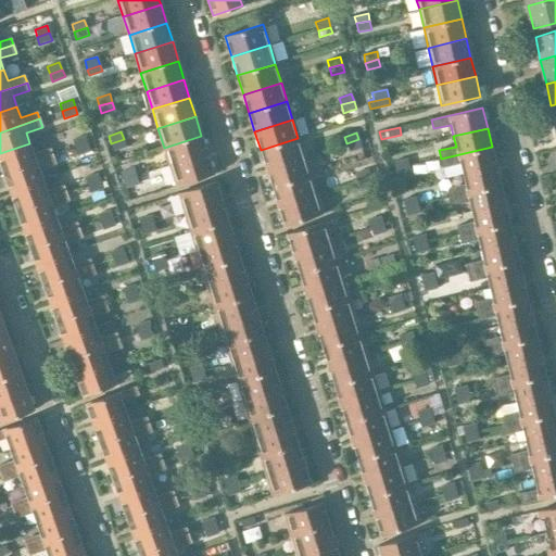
[(72,140),(75,148),(87,143),(85,136),(72,140)]
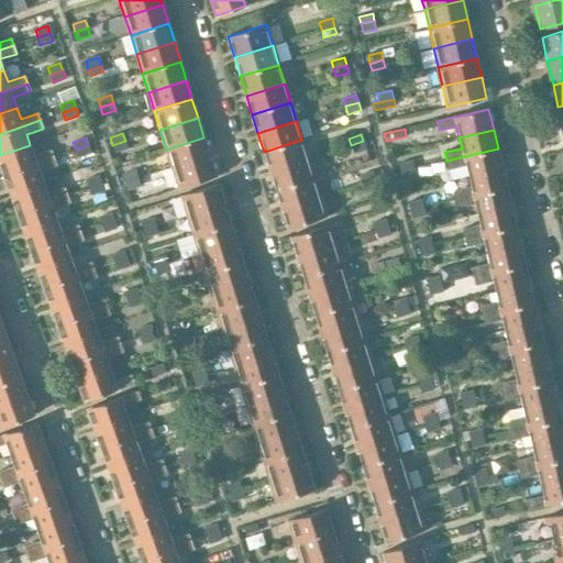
[(203,138),(166,150),(172,168),(210,156),(203,138)]
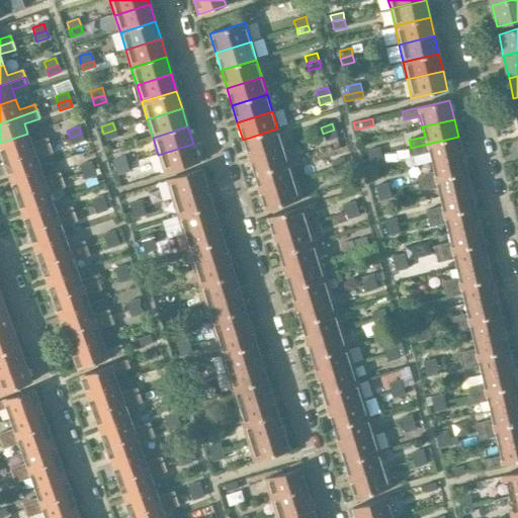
[(277,128),(243,140),(248,157),(283,146),(277,128)]
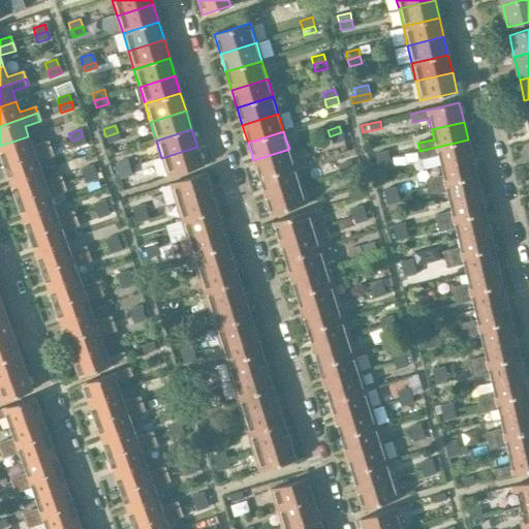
[(118,132),(105,136),(107,144),(120,139),(118,132)]
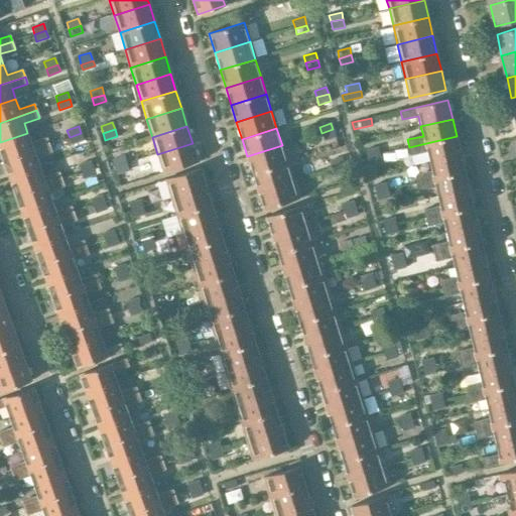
[(333,129),(321,133),(324,141),(336,137),(333,129)]
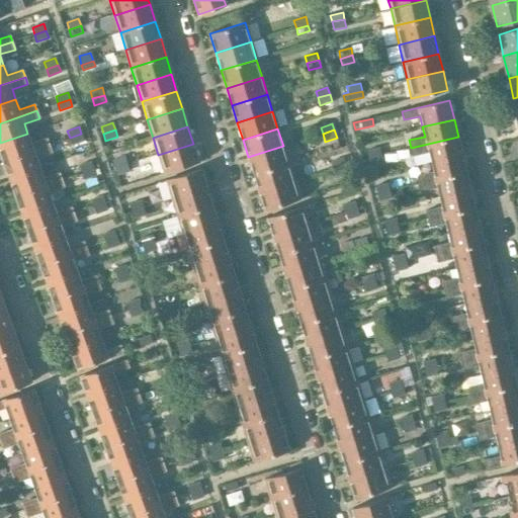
[(27,134),(0,143),(0,153),(3,161),(50,145),(47,139),(31,144),(27,134)]
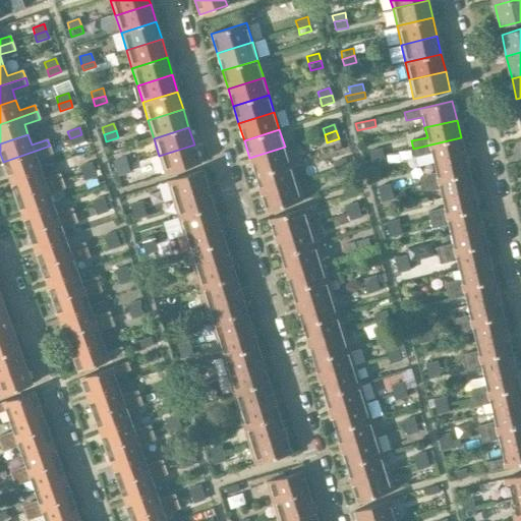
[(81,134),(70,138),(72,146),(84,141),(81,134)]
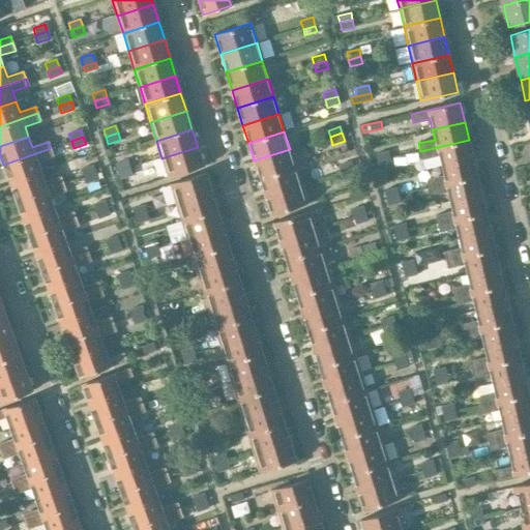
[(469,140),(420,151),(422,159),(438,156),(441,166),(473,158),(469,140)]
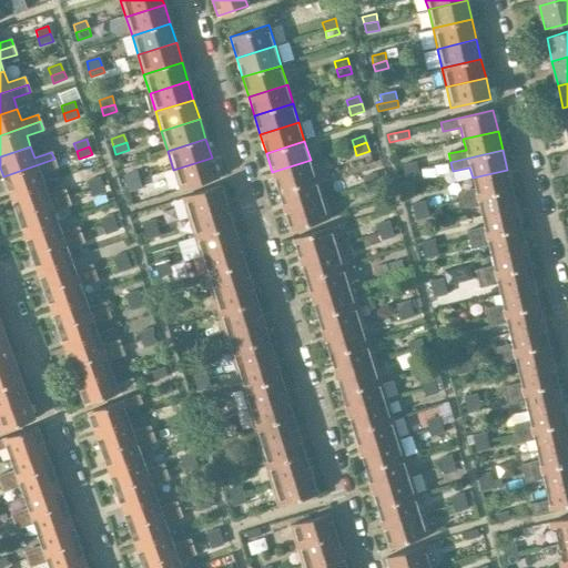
[(212,158),(173,170),(180,190),(217,178),(212,158)]
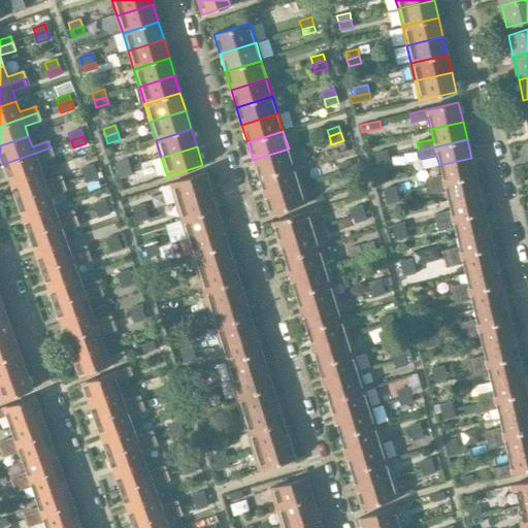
[(51,147),(3,164),(9,182),(40,171),(37,161),(53,156),(51,147)]
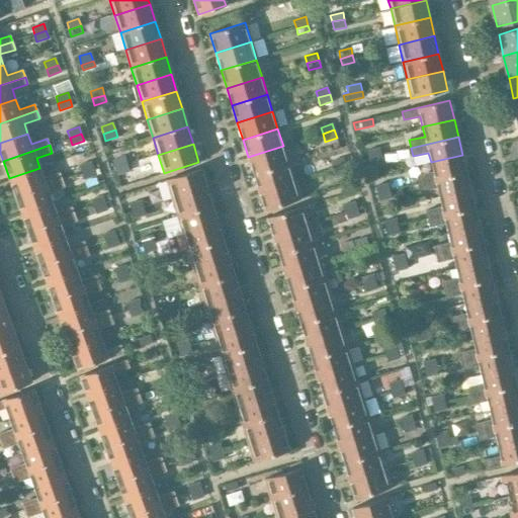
[(283,146),(248,157),(253,174),(288,163),(283,146)]
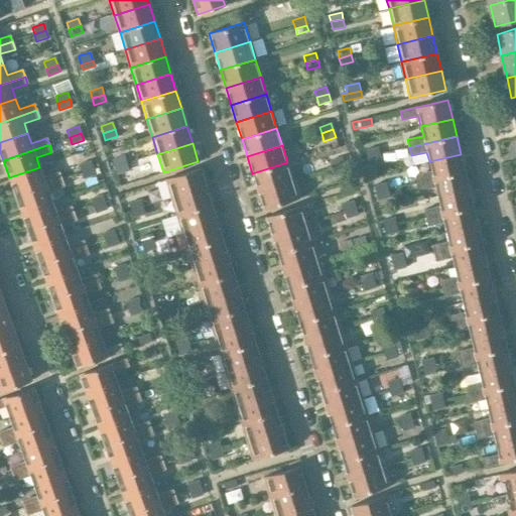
[(126,164),(124,156),(121,147),(109,150),(114,168),(126,164)]
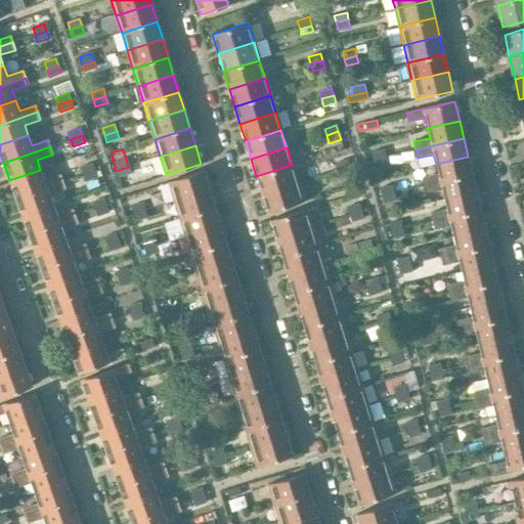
[(372,153),(373,160),(385,157),(384,149),(372,153)]
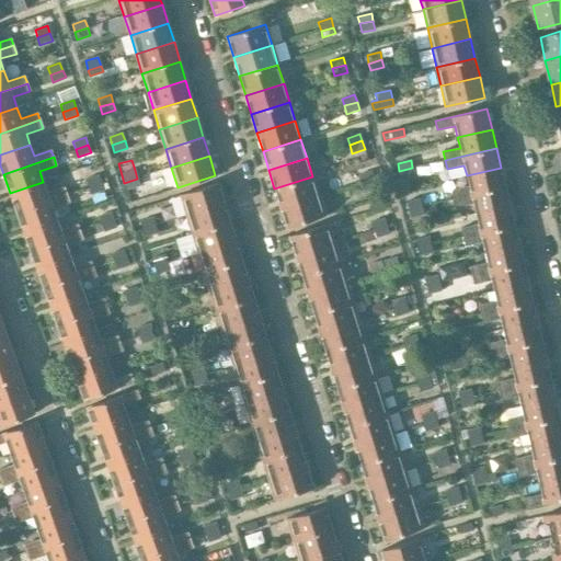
[(412,168),(399,171),(401,179),(414,176),(412,168)]
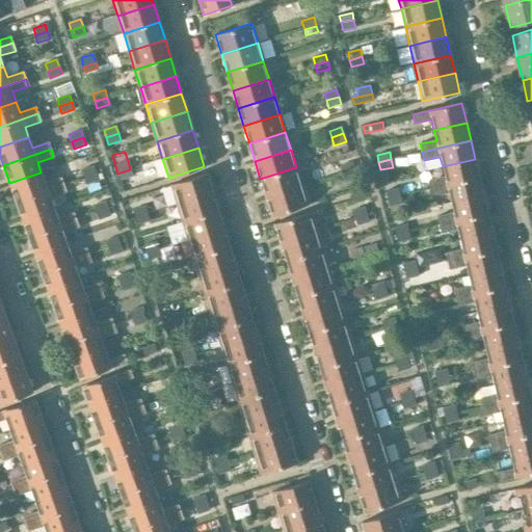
[(475,159),(443,166),(445,177),(428,180),(430,189),(479,177),(475,159)]
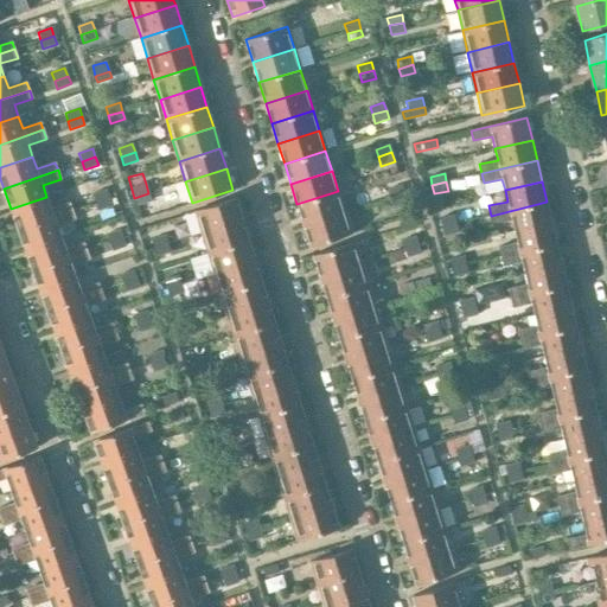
[(388,190),(390,197),(404,192),(402,185),(388,190)]
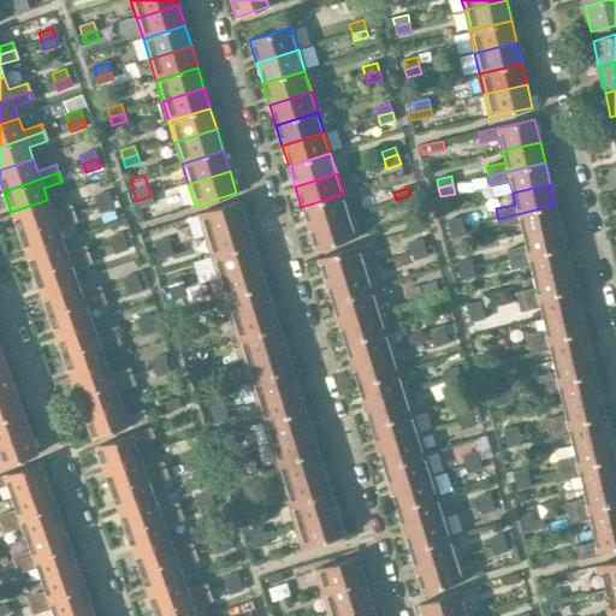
[(94,197),(96,206),(111,200),(107,191),(94,197)]
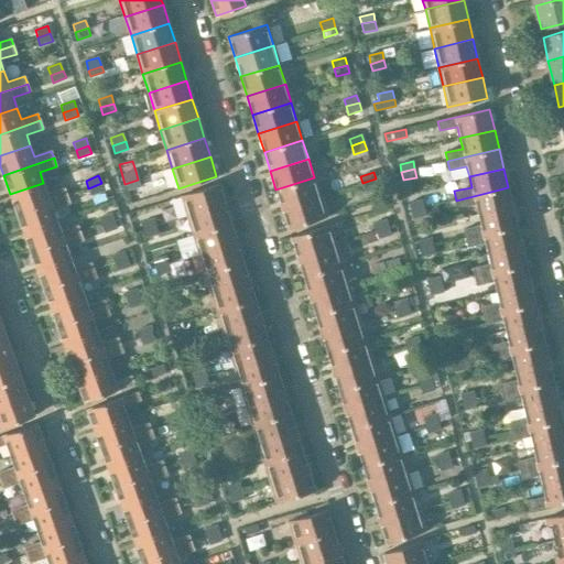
[(314,177),(275,190),(282,208),(320,196),(314,177)]
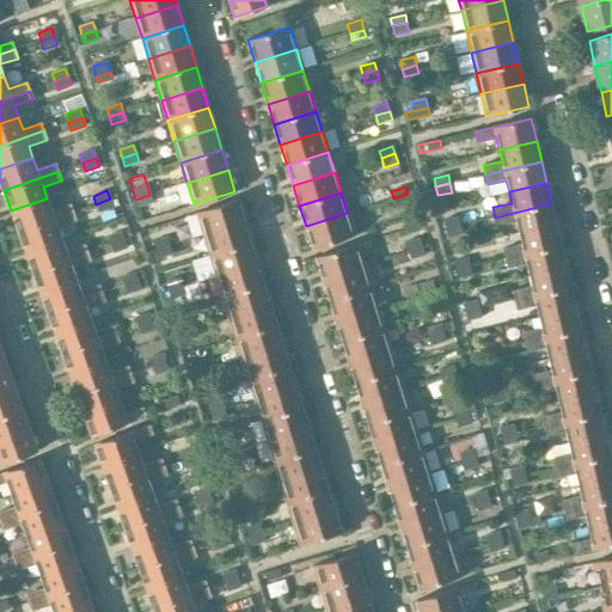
[(408,194),(393,199),(397,208),(411,203),(408,194)]
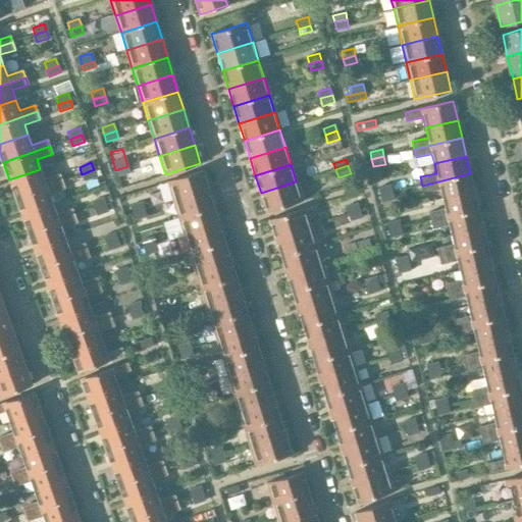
[(127,166),(115,170),(117,176),(129,172),(127,166)]
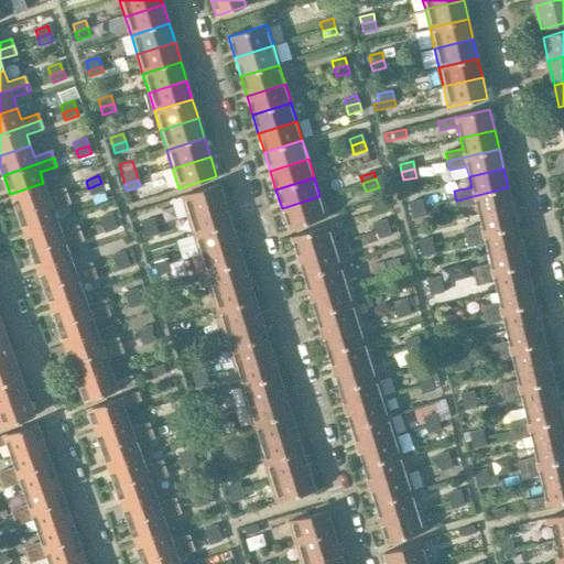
[(43,183),(10,194),(17,214),(67,195),(64,188),(47,194),(43,183)]
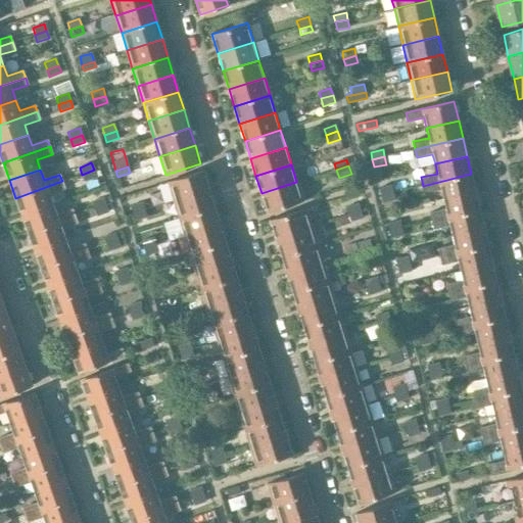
[(94,170),(82,175),(85,181),(96,177),(94,170)]
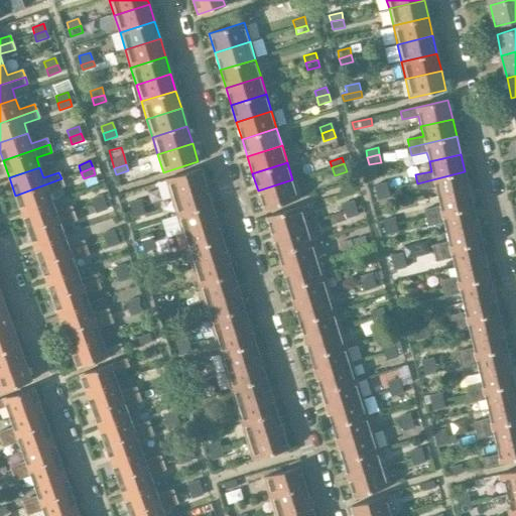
[(165,179),(171,199),(207,187),(201,169),(165,179)]
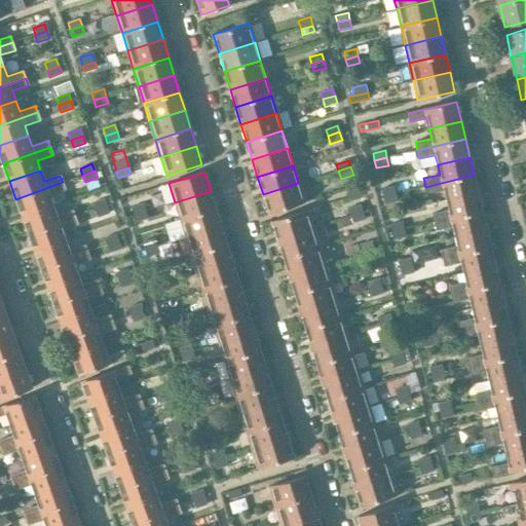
[(474,175),(425,187),(427,194),(444,191),(446,200),(478,193),(474,175)]
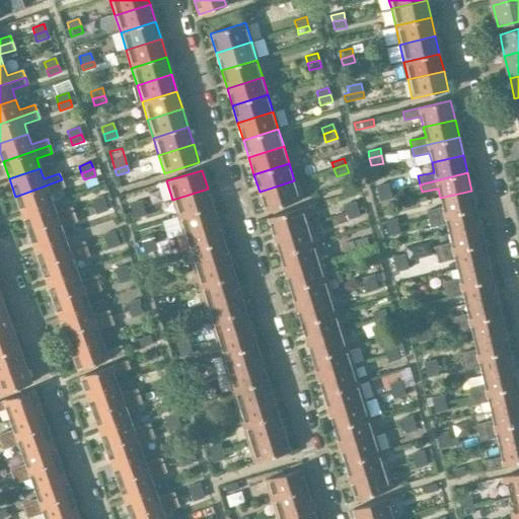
[(62,179),(15,197),(21,213),(52,202),(49,193),(64,188),(62,179)]
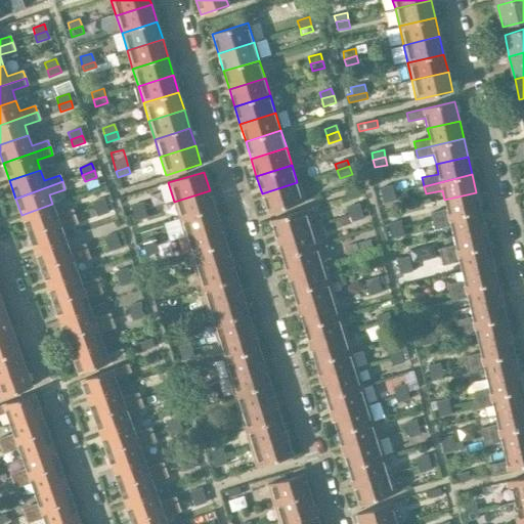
[(297,182),(262,193),(268,213),(303,202),(297,182)]
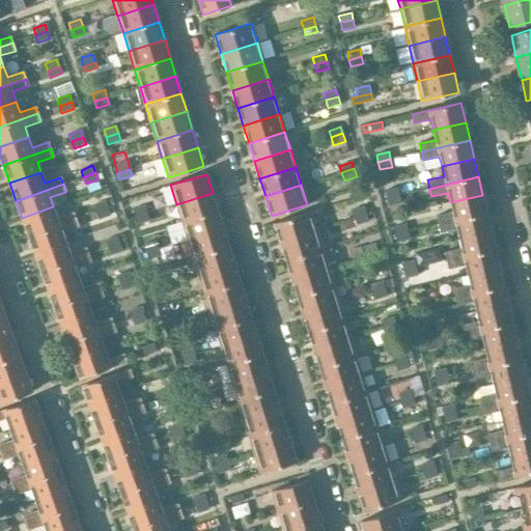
[(385,191),(387,198),(399,196),(397,188),(385,191)]
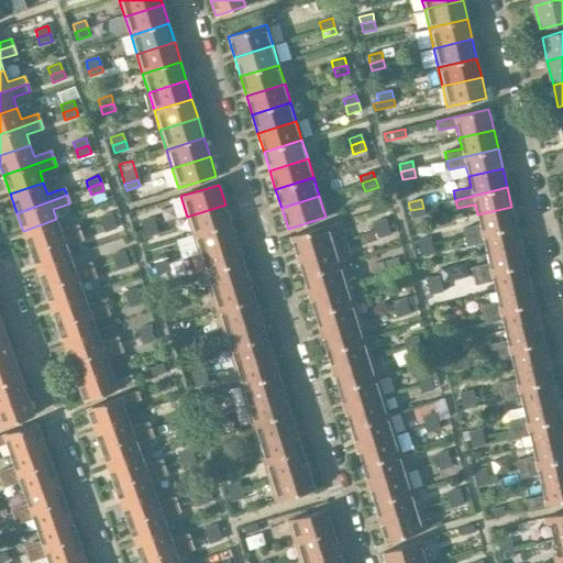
[(225,205),(187,217),(192,235),(231,223),(225,205)]
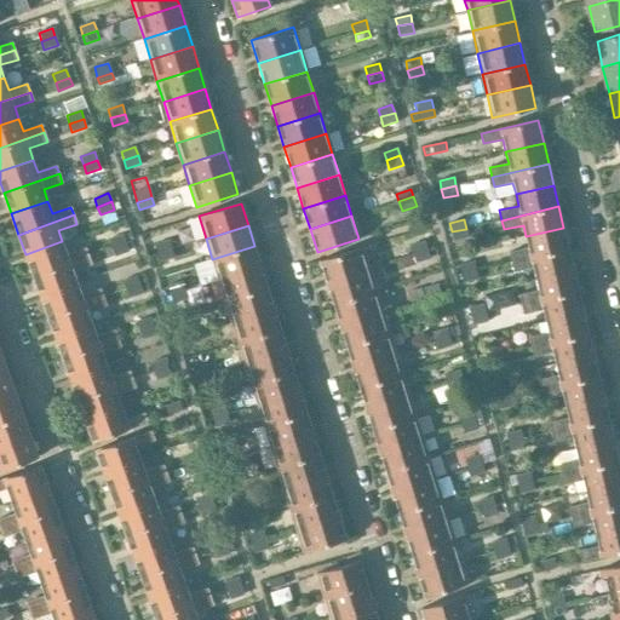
[(563,228),(526,236),(528,248),(509,252),(511,262),(568,248),(563,228)]
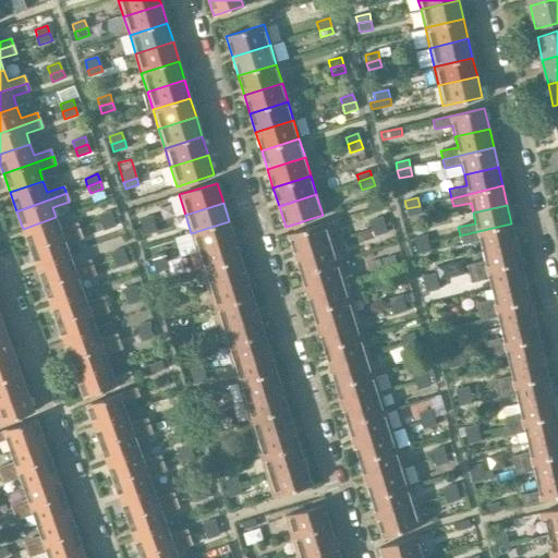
[(420,206),(407,208),(408,216),(421,214),(420,206)]
